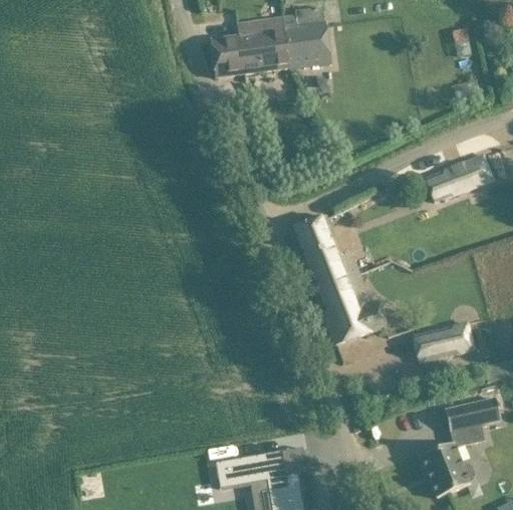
[(295,12),(282,14),(289,66),(331,61),(326,21),(324,21),(322,6),(295,10),(295,12)]
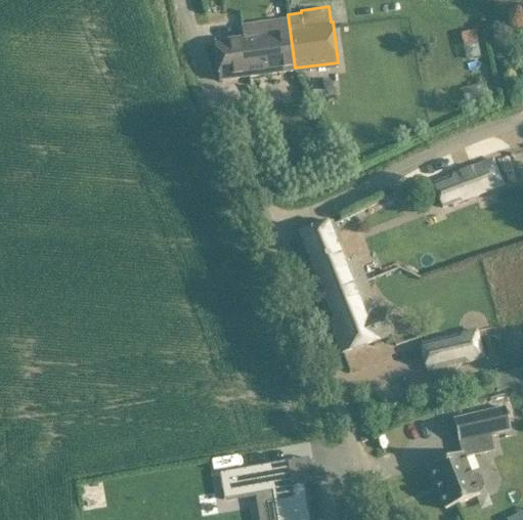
[(244,36),(215,40),(220,78),(288,69),(295,68),(288,14),(280,15),(242,22),(243,28),(244,36)]
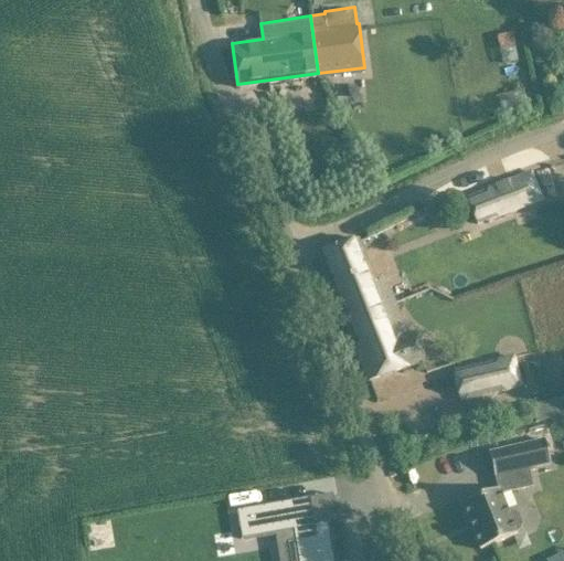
[(532,170),(468,194),(478,221),(542,197),(532,170)]
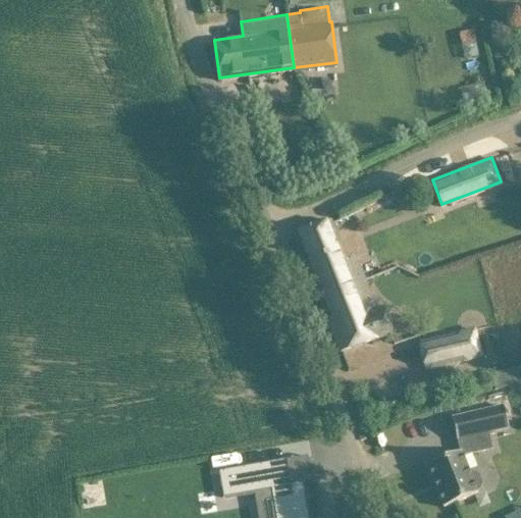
[(330,217),(295,231),(318,291),(319,295),(356,280),(354,277),(346,255),(339,237),(332,220),(330,217)]
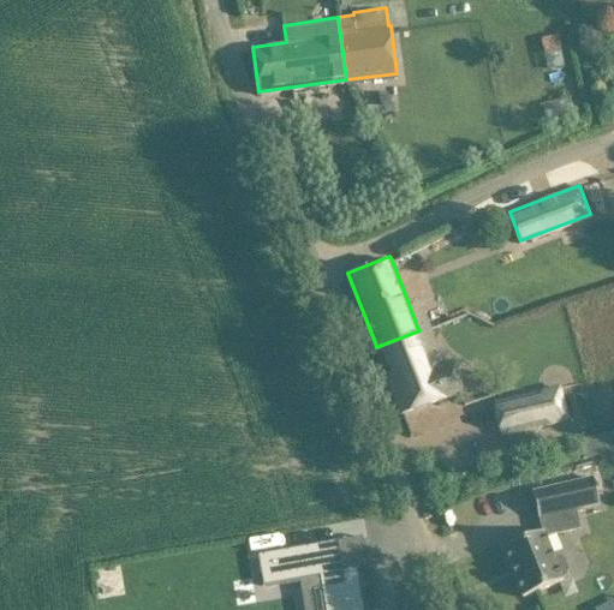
[(419,330),(376,347),(401,411),(404,411),(424,402),(463,390),(453,359),(447,362),(433,366),(419,330)]
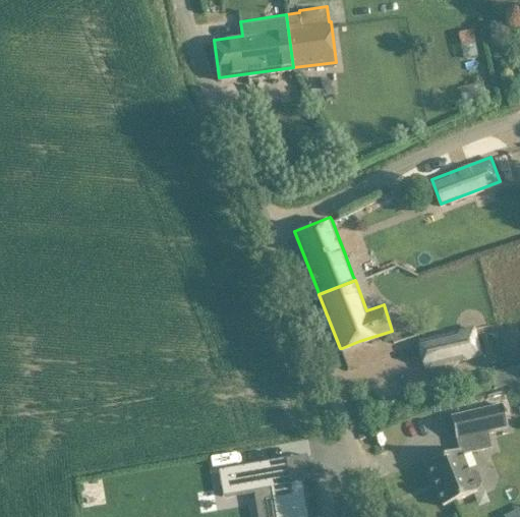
[(480,353),(474,327),(420,338),(426,365),(480,353)]
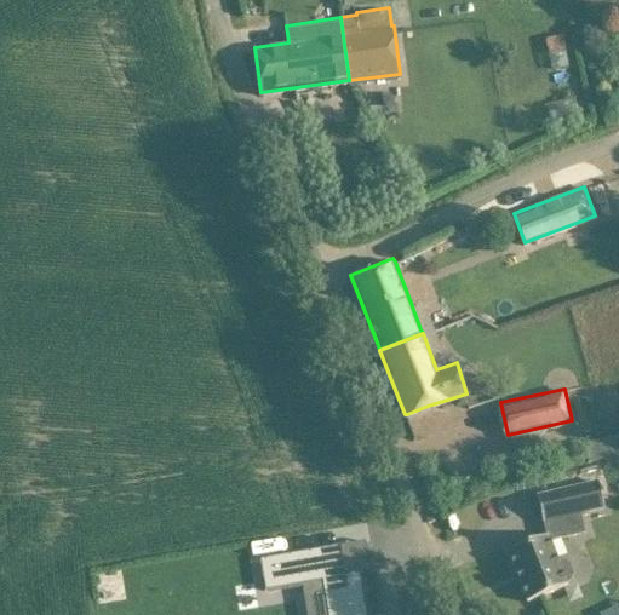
[(618,430),(594,438),(600,457),(618,450),(618,430)]
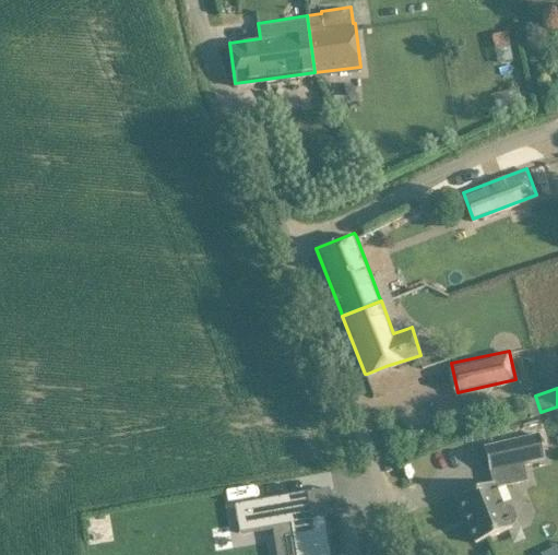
[(544,457),(538,434),(486,445),(490,468),(544,457)]
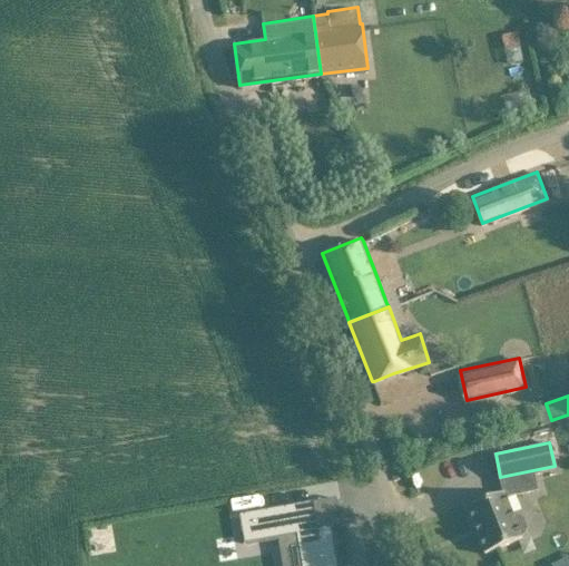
[(502,490),(467,505),(486,552),(521,537),(520,535),(525,533),(527,525),(523,516),(517,513),(512,515),(502,490)]
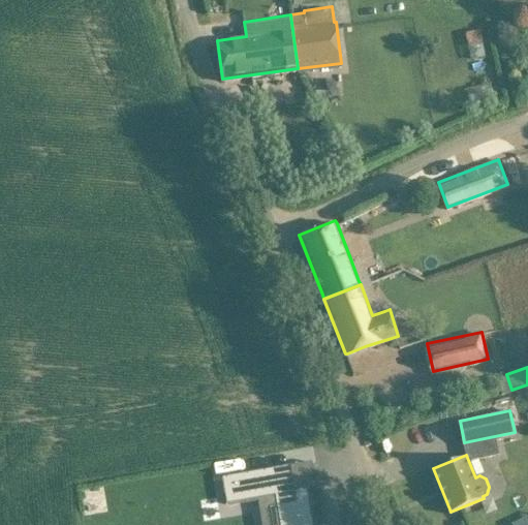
[(290,463),(222,475),(226,501),(274,494),(277,508),(279,524),(313,524),(307,487),(294,489),(290,463)]
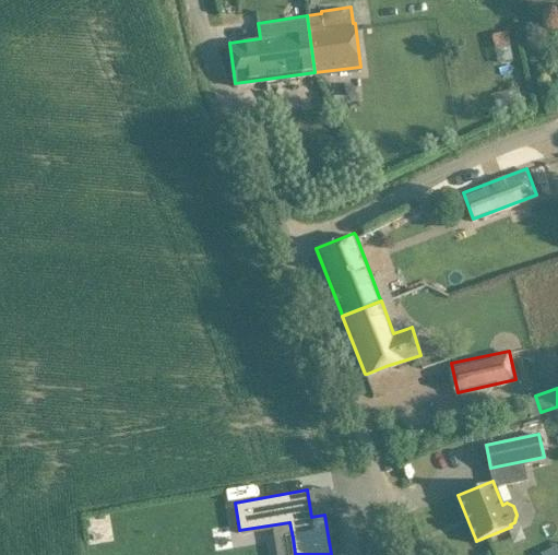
[(236,554),(227,508),(189,517),(197,554),(236,554)]
